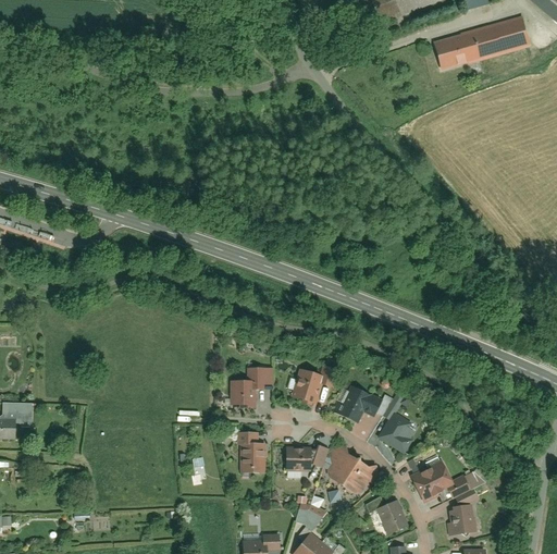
[(372,0),(383,24),(440,0),(372,0)]
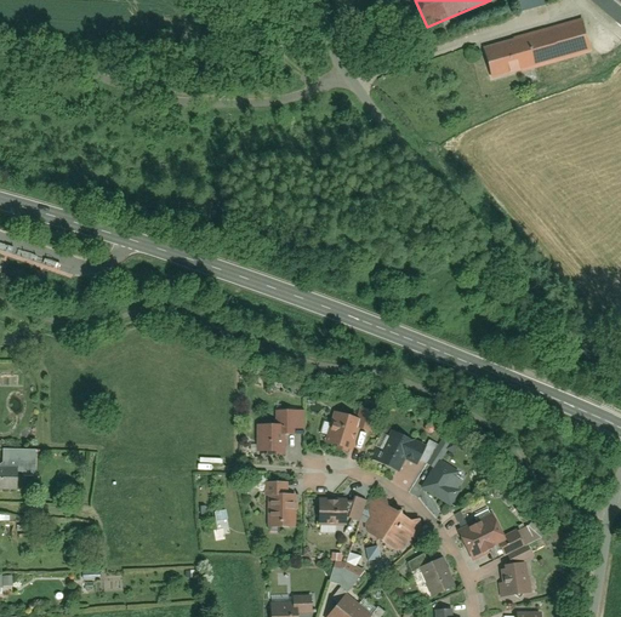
[(594,0),(620,22),(620,0),(594,0)]
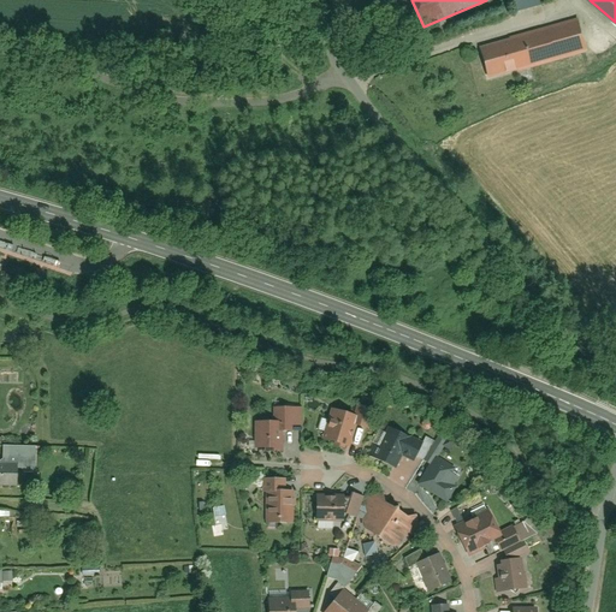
[(479,46),(487,75),(584,47),(576,18),(479,46)]
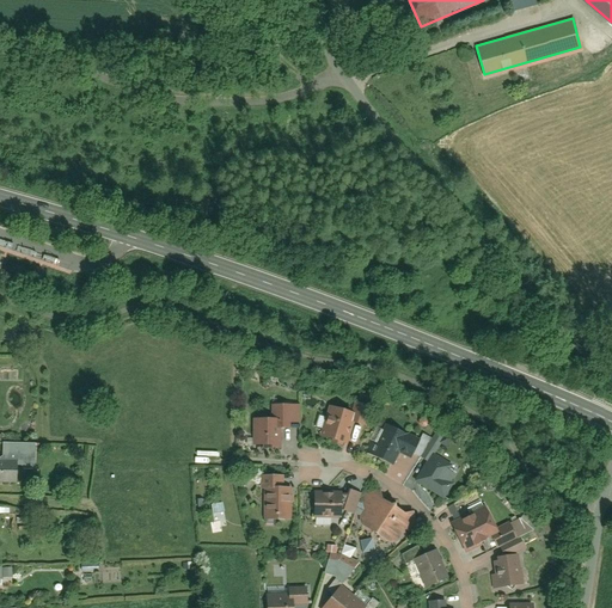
[(359,401),(352,419),(363,424),(372,405),(359,401)]
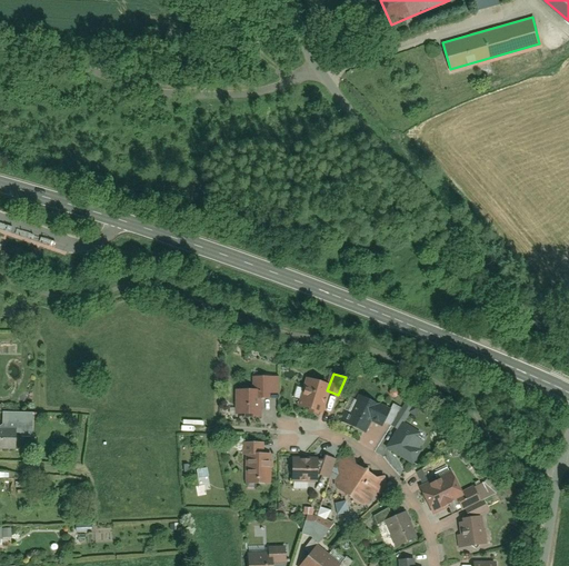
[(259,389),(259,396),(270,396),(270,390),(279,390),(279,376),(252,375),(252,388),(259,389)]
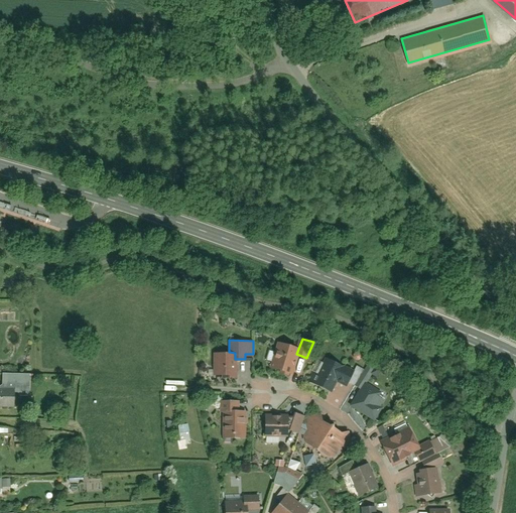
[(278,341),(269,366),(290,374),(296,354),(298,349),(278,341)]
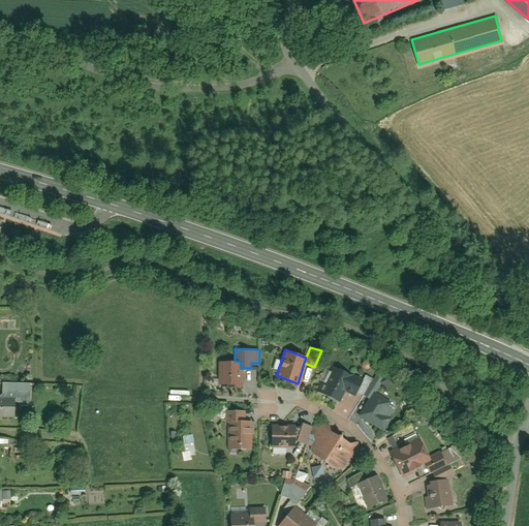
[(219,361),(218,384),(241,385),(241,368),(241,362),(235,361),(219,361)]
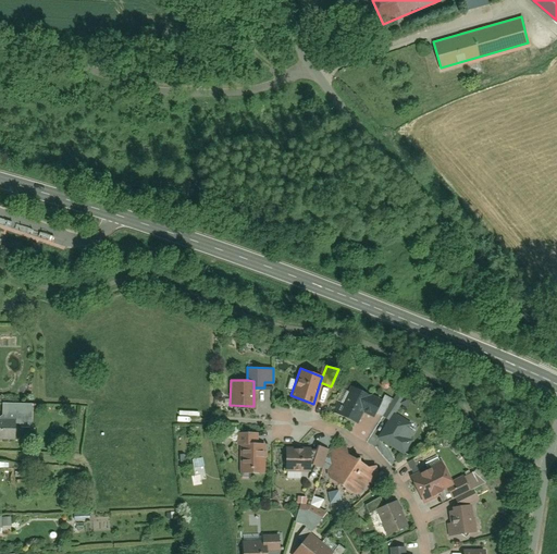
[(346,385),(334,410),(357,420),(362,410),(373,415),(380,399),(346,385)]
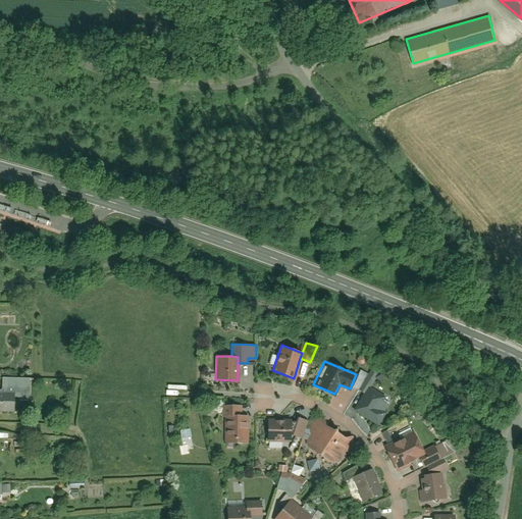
[(16,394),(16,398),(30,398),(31,377),(1,376),(1,394),(16,394)]
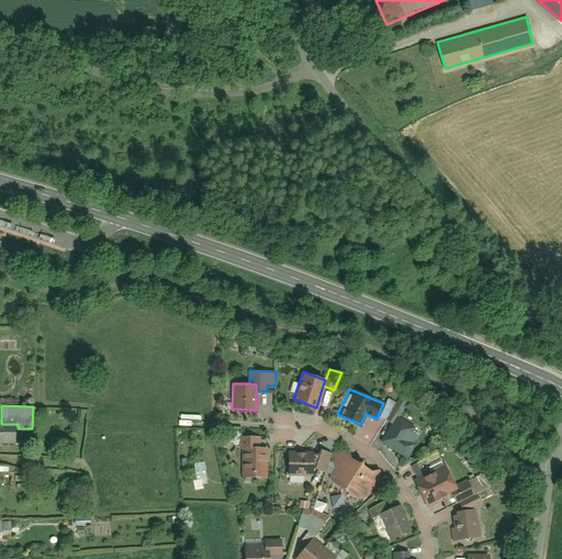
[(382,443),(407,457),(424,427),(400,414),(382,443)]
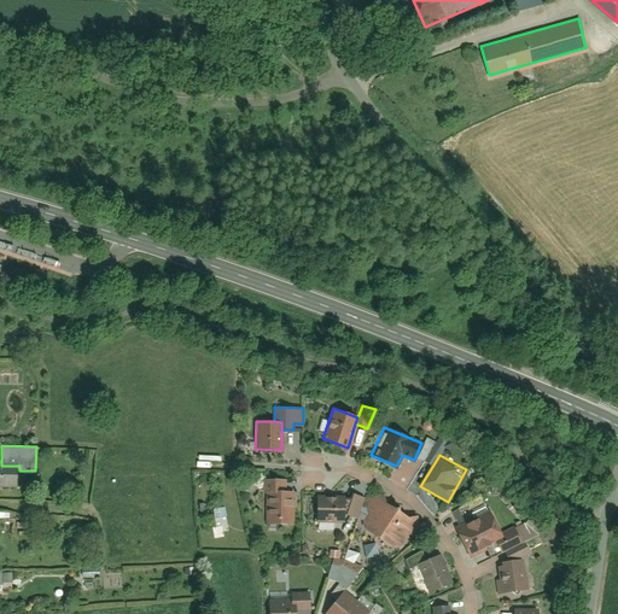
[(0,465),(0,485),(18,487),(19,471),(19,466),(1,466),(0,465)]
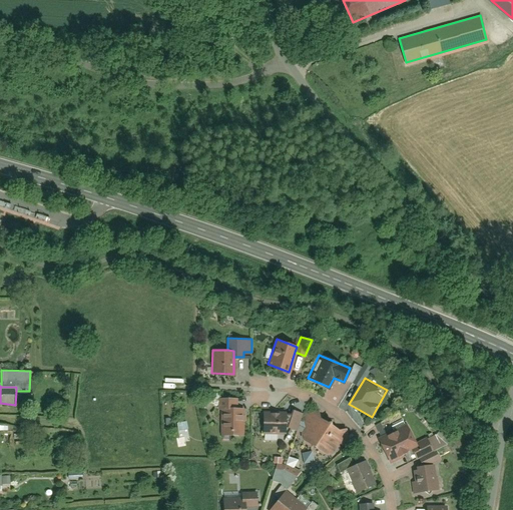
[(221,408),(235,408),(235,398),(218,398),(218,408),(221,408)]
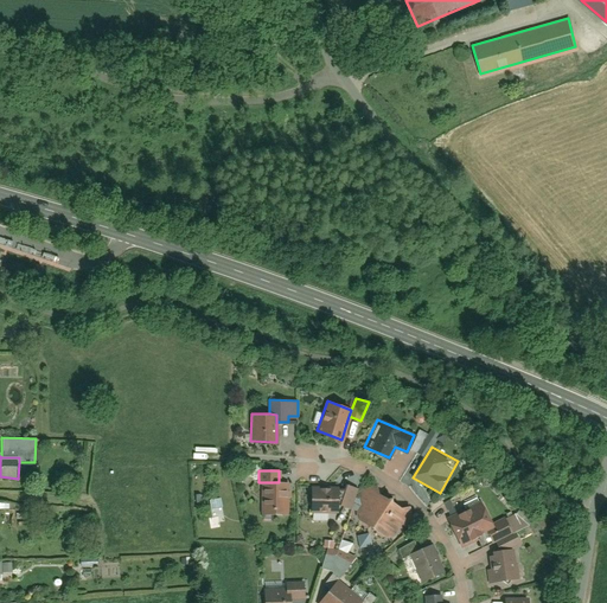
[(338,504),(350,510),(358,488),(343,481),(338,489),(338,504)]
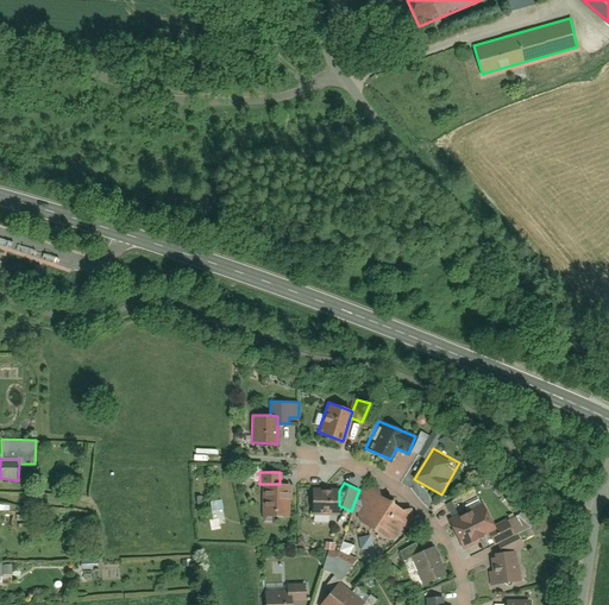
[(264,516),(290,515),(290,484),(280,484),(263,484),(264,516)]
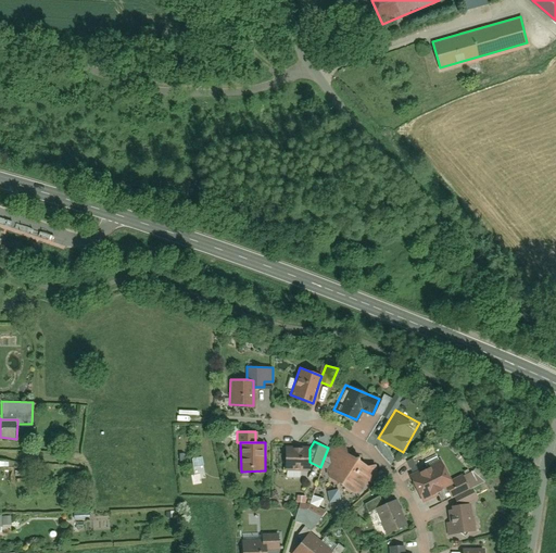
[(346,444),(332,449),(330,453),(330,461),(326,472),(356,492),(365,481),(375,481),(379,477),(377,464),(346,444)]
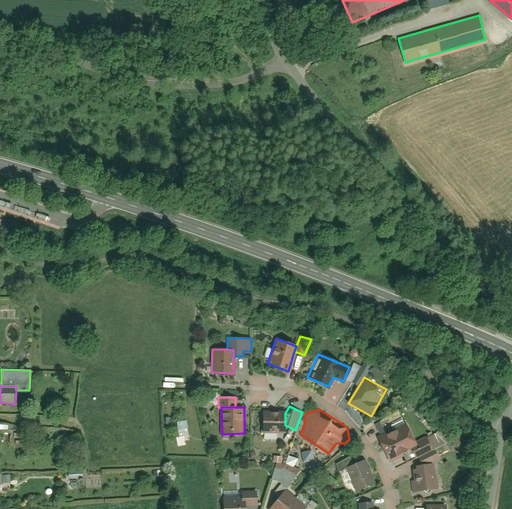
[(263,431),(285,431),(285,425),(285,413),(263,412),(263,431)]
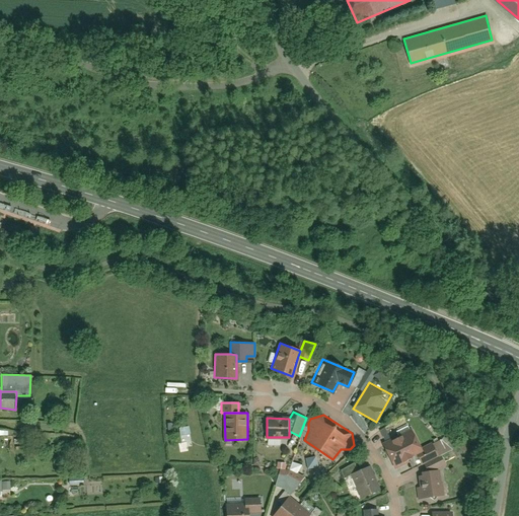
[(384,443),(393,465),(418,455),(423,452),(420,446),(413,430),(384,443)]
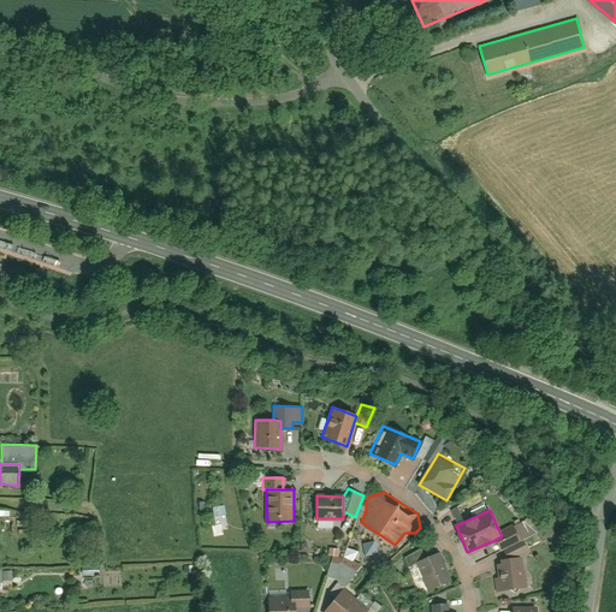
[(496,540),(499,548),(519,540),(511,523),(498,529),(502,536),(496,540)]
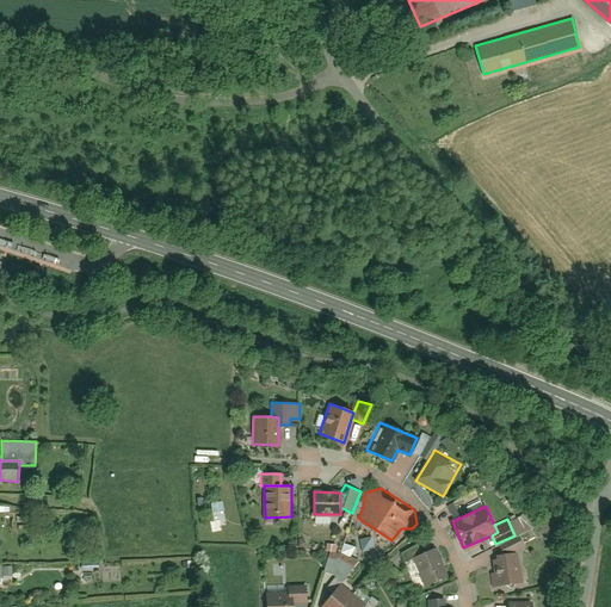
[(499,546),(505,553),(523,545),(518,537),(499,546)]
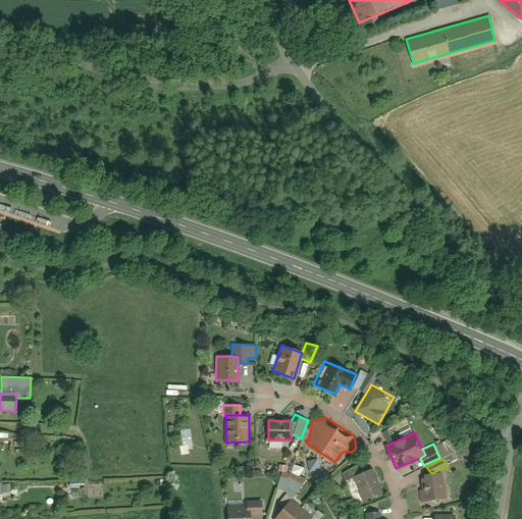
[(352,477),(362,500),(383,491),(373,469),(352,477)]
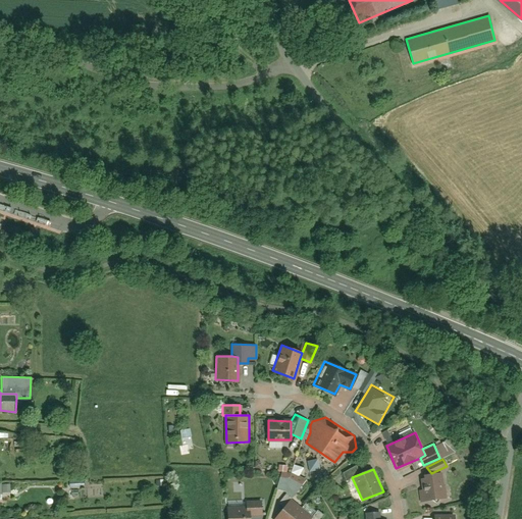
[(420,477),(422,502),(445,499),(441,474),(420,477)]
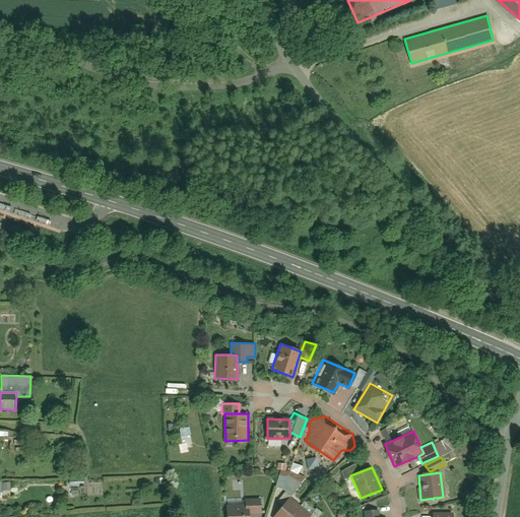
[(273,516),(306,516),(308,515),(286,501),(273,516)]
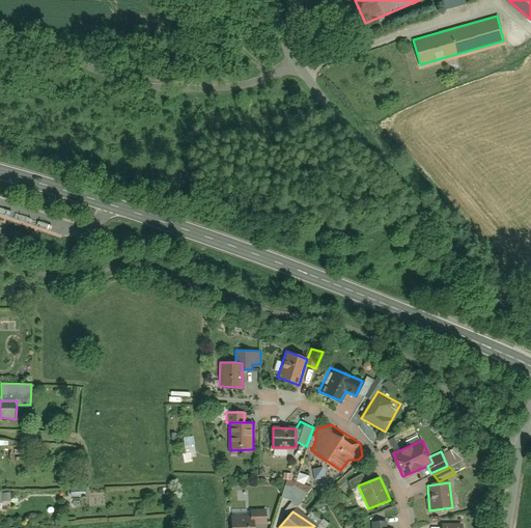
[(230,527),(253,527),(253,517),(230,518),(230,527)]
